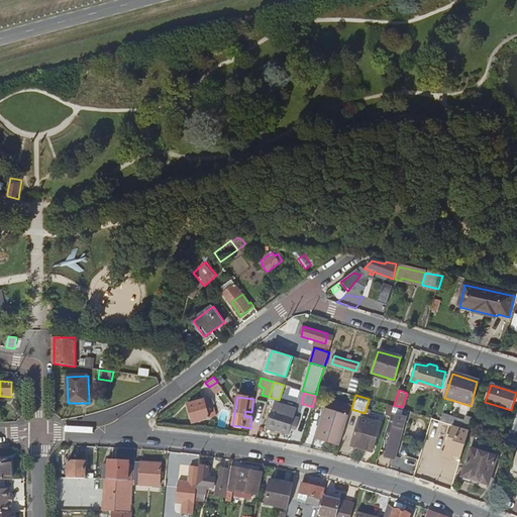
[(187,405),(192,423),(215,417),(211,399),(187,405)]
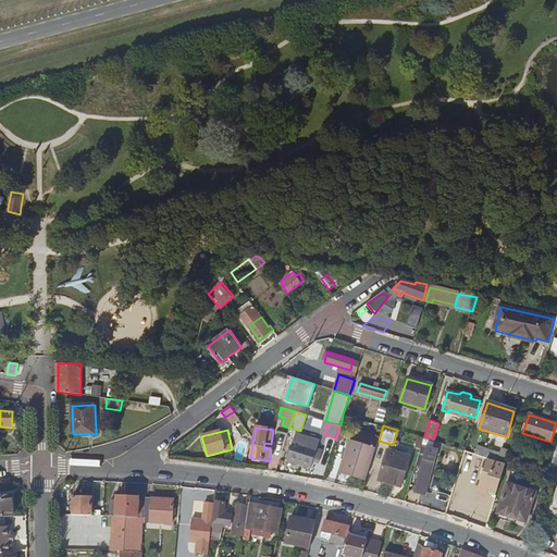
[(293,441),(286,460),(310,468),(317,448),(293,441)]
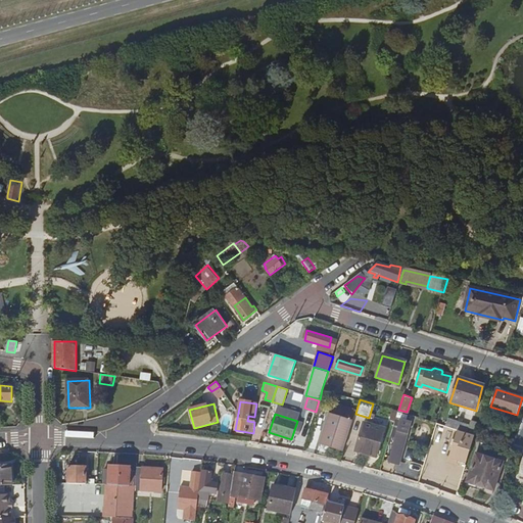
[(344,450),(353,421),(329,414),(320,443),(344,450)]
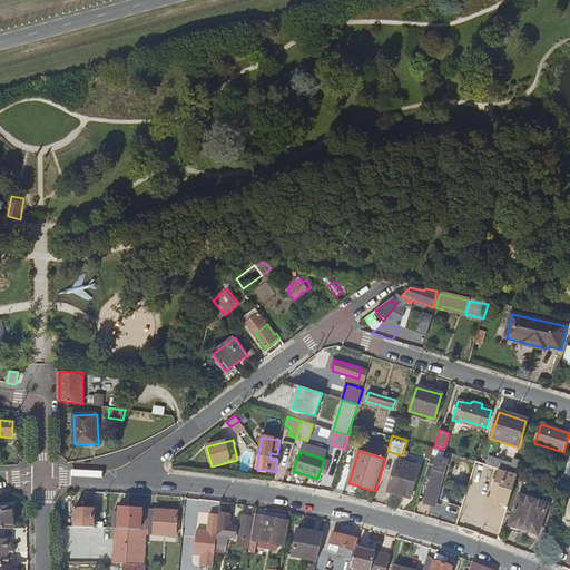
[(434,464),(422,503),(432,508),(445,468),(449,455),(438,451),(434,464)]
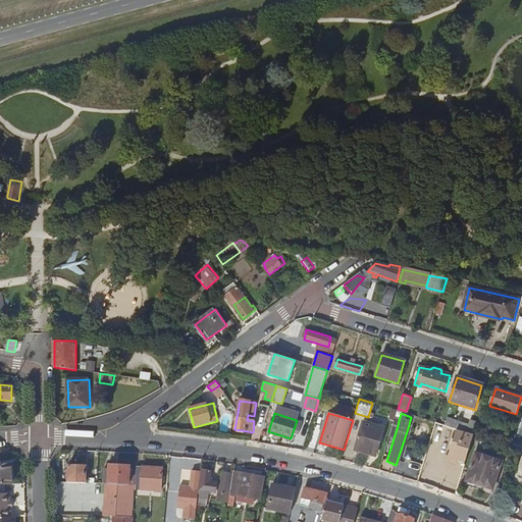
[(457,429),(474,434),(476,427),(448,418),(446,425),(457,429)]
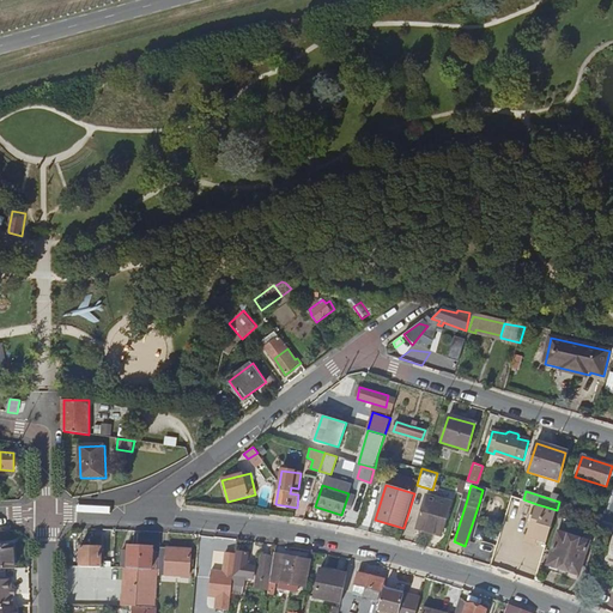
[(426,495),(416,528),(441,536),(451,503),(426,495)]
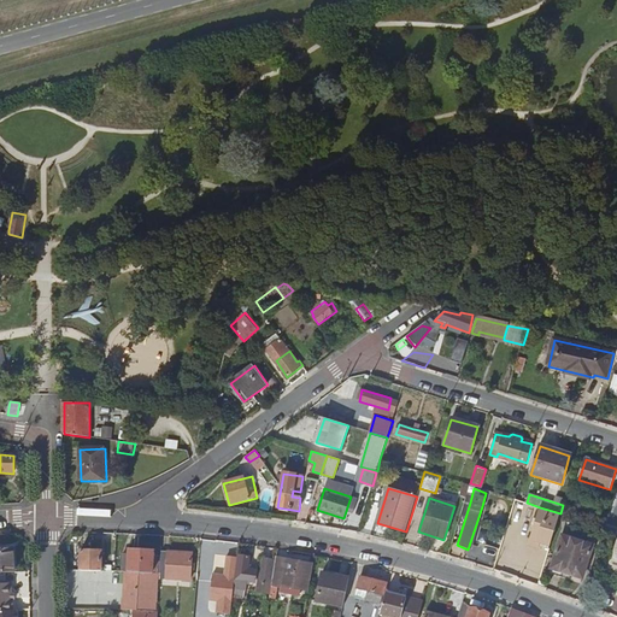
[(550,548),(560,513),(540,507),(530,539),(539,542),(539,545),(550,548)]
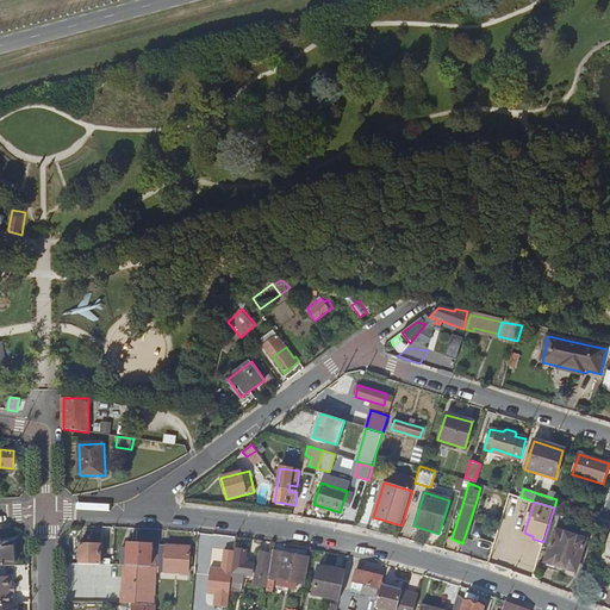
[(609,515),(601,512),(597,523),(609,528),(609,515)]
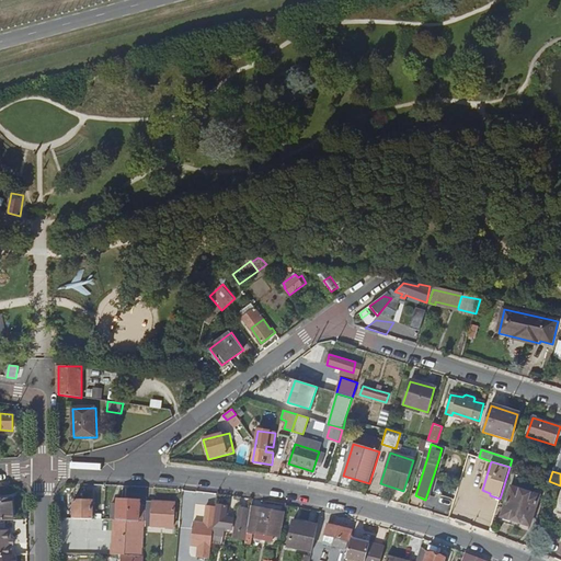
[(511,487),(501,516),(528,526),(539,496),(511,487)]
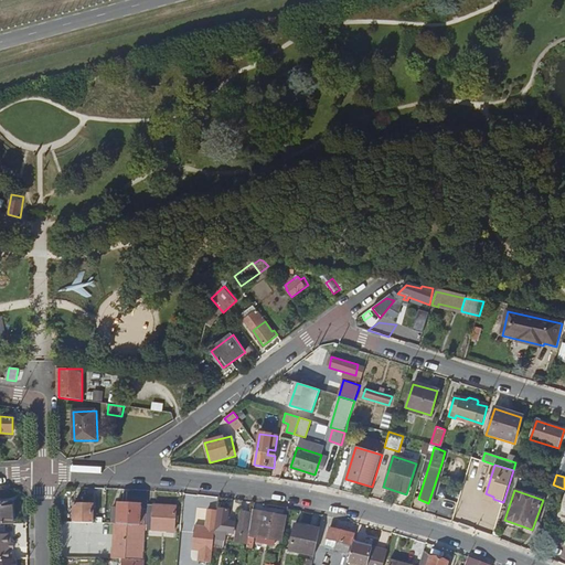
[(0,504),(0,523),(2,524),(16,523),(14,503),(0,504)]
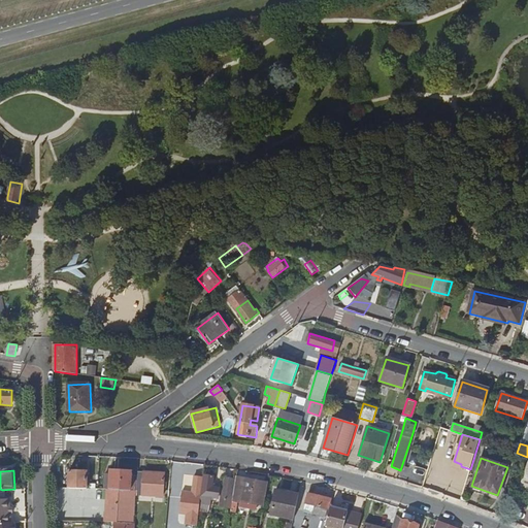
[(111,470),(111,489),(131,490),(132,487),(132,471),(111,470)]
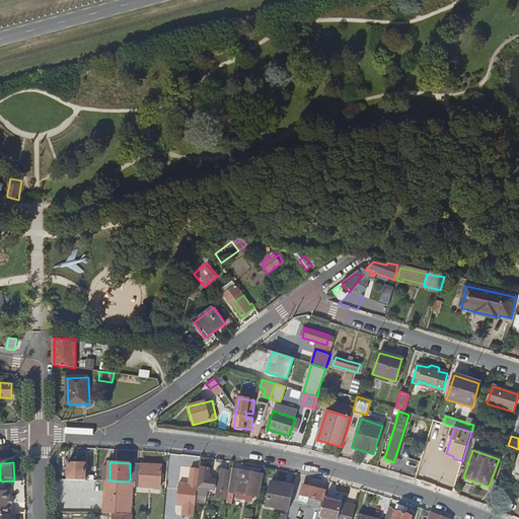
[(68,479),(85,479),(86,463),(68,463),(68,479)]
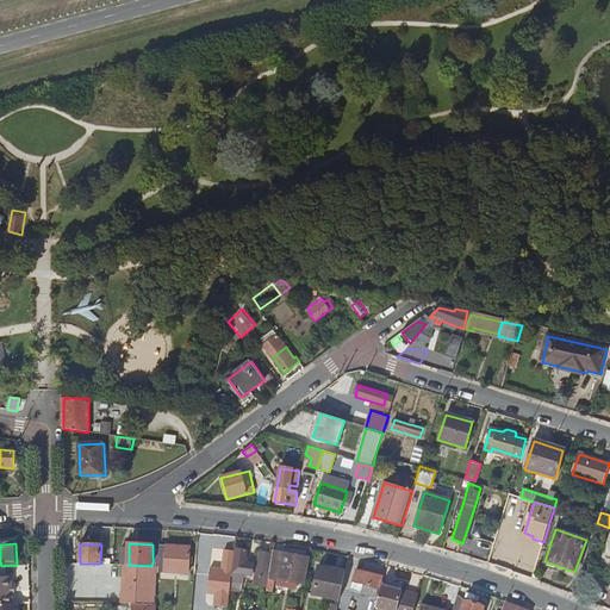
[(159,571),(188,572),(191,546),(161,545),(159,571)]
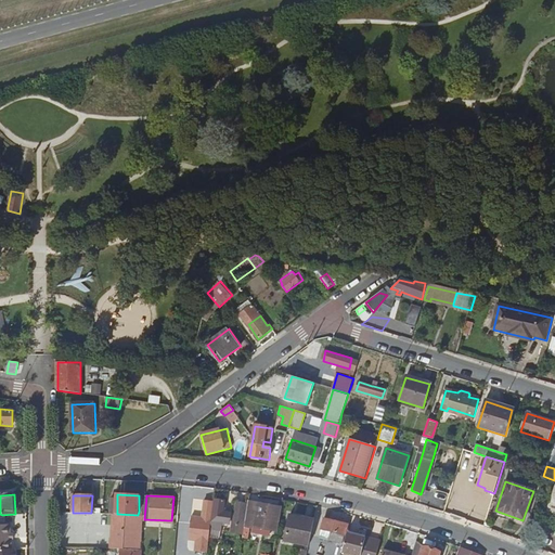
[(216,499),(213,524),(230,526),(231,516),(222,515),(226,498),(219,497),(219,499),(216,499)]
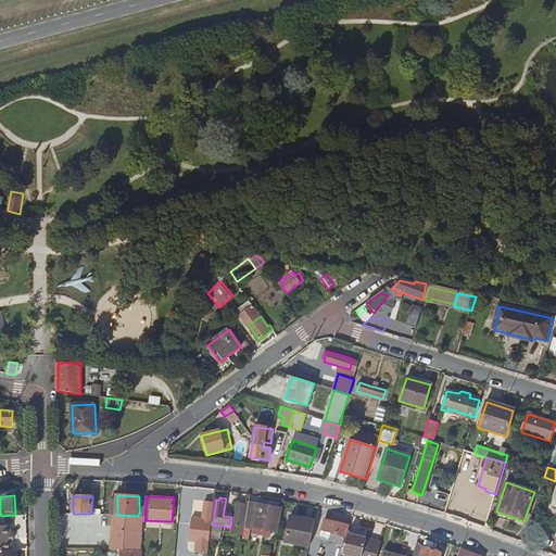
[(194,553),(207,554),(214,502),(204,501),(203,518),(191,518),(188,541),(197,542),(194,553)]
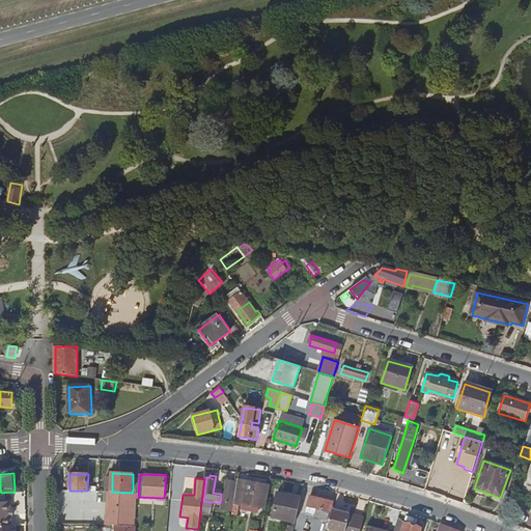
[(225,480),(223,494),(228,495),(228,497),(232,498),(234,481),(225,480)]
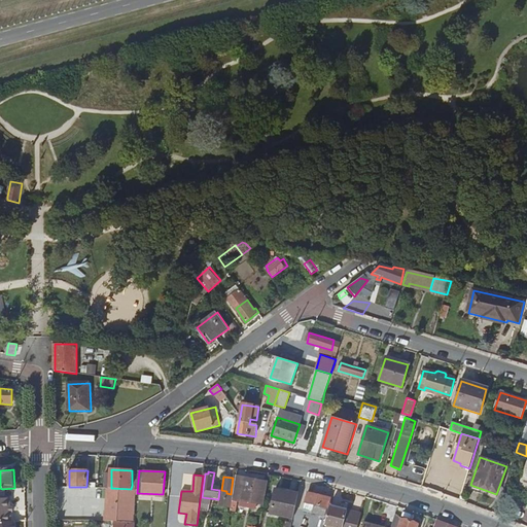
[(235,477),(232,498),(261,503),(266,481),(235,477)]
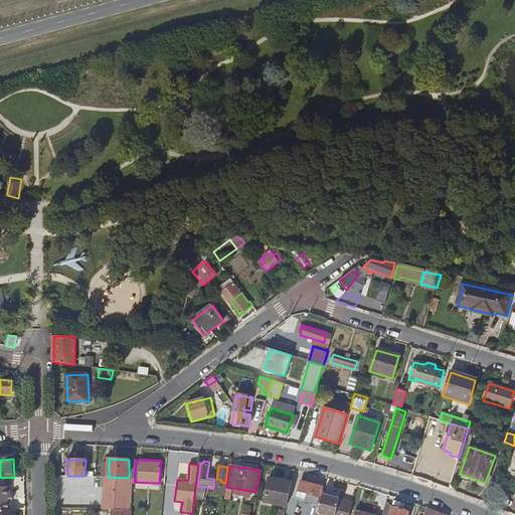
[(269,478),(265,501),(286,505),(291,481),(269,478)]
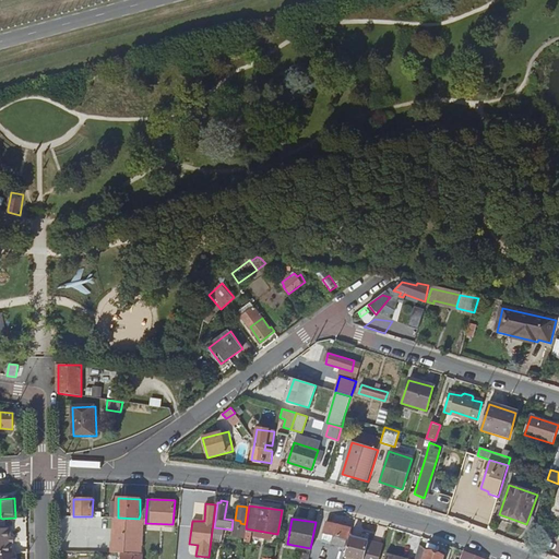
[(125,552),(141,554),(142,522),(118,520),(117,534),(126,534),(125,552)]
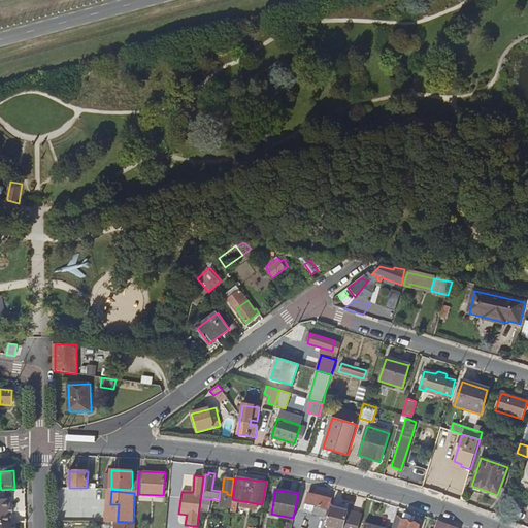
[(307,493),(305,502),(314,504),(312,513),(326,516),(330,498),(307,493)]
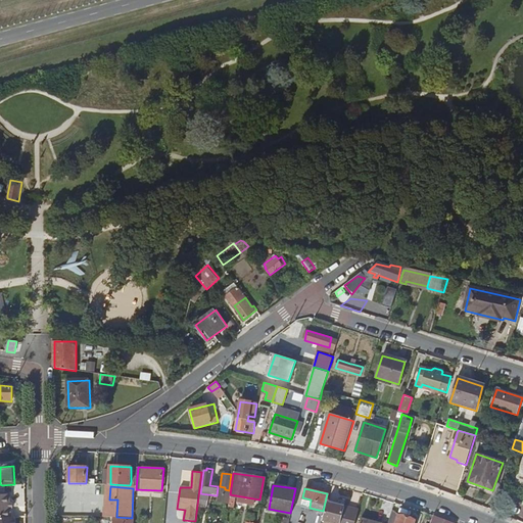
[(0,494),(0,517),(11,517),(9,494),(0,494)]
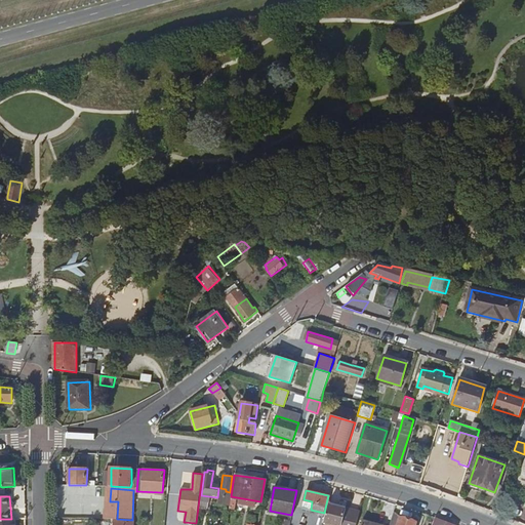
[(110,501),(110,519),(115,519),(117,519),(118,501),(110,501)]
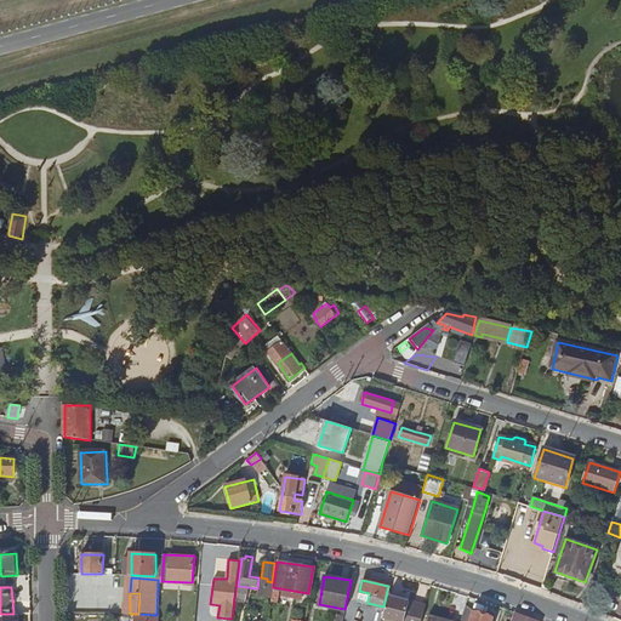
[(388,596),(382,617),(397,620),(421,620),(426,605),(388,596)]
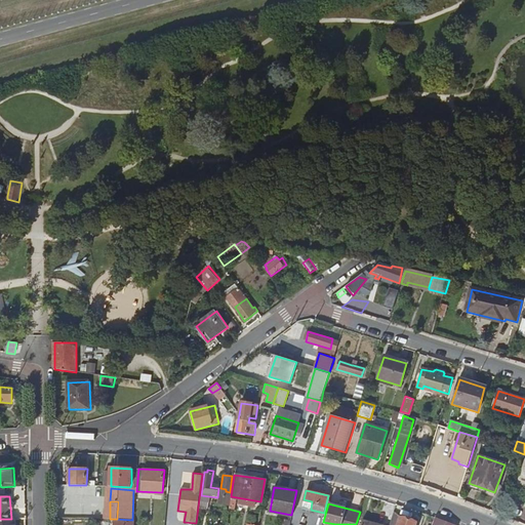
[(389,524),(414,524),(416,522),(400,517),(394,512),(389,524)]
